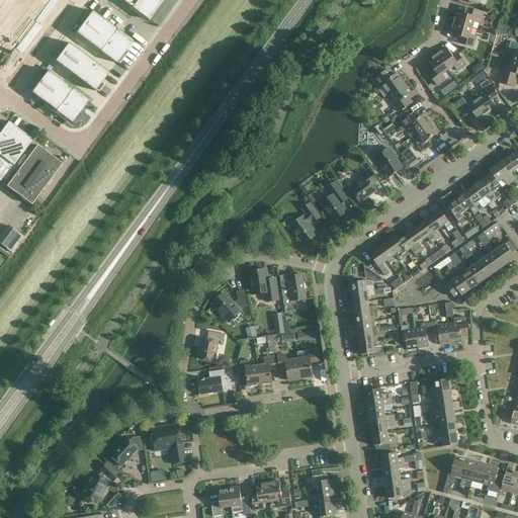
[(5,0),(3,3),(21,17),(26,11),(30,6),(22,0),(5,0)]
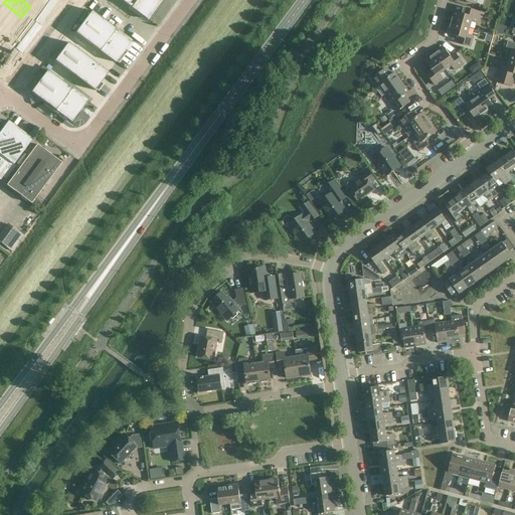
[(33,0),(33,2),(51,15),(58,6),(50,0),(33,0)]
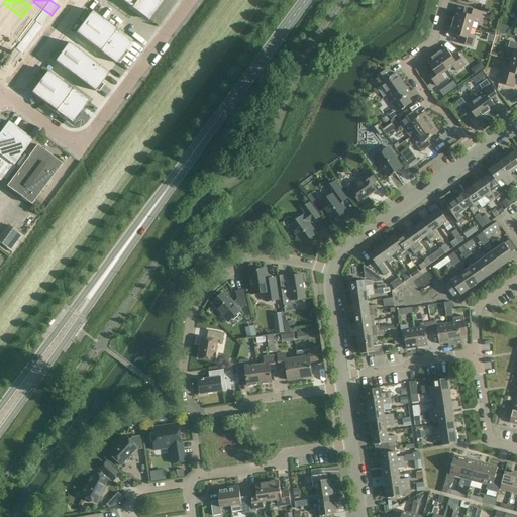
[(120,0),(148,20),(163,0),(120,0)]
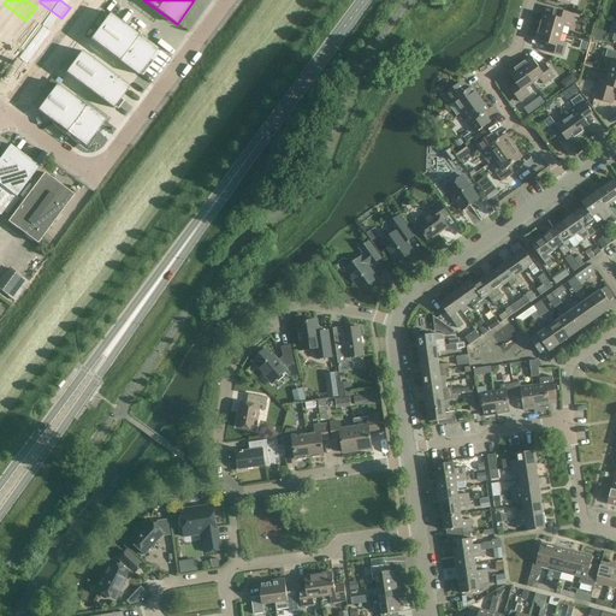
[(61,18),(40,3),(36,7),(31,13),(53,30),(61,18)]
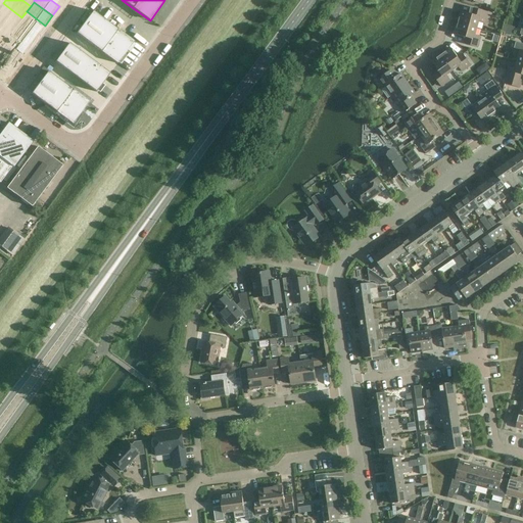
[(21,17),(3,3),(0,6),(0,18),(13,29),(19,20),(21,17)]
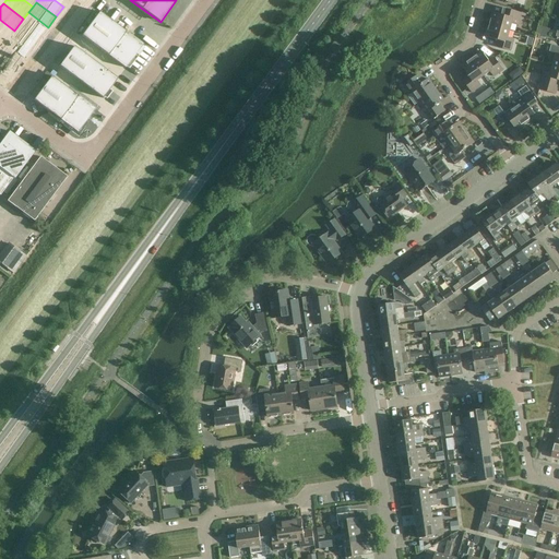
[(490,25),(510,31),(512,23),(519,25),(522,13),(507,9),(504,15),(494,12),(490,25)]
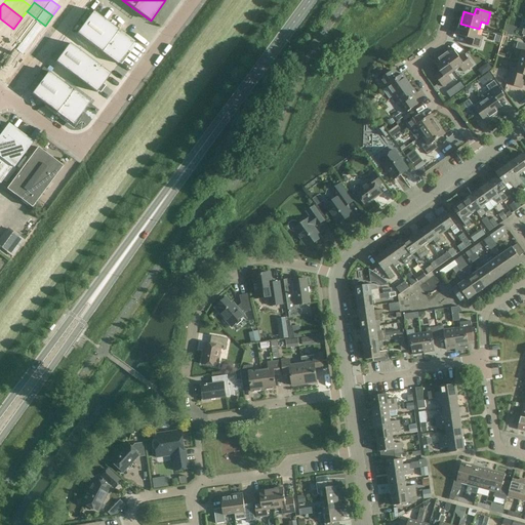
[(22,17),(19,21),(38,35),(45,26),(27,11),(22,17)]
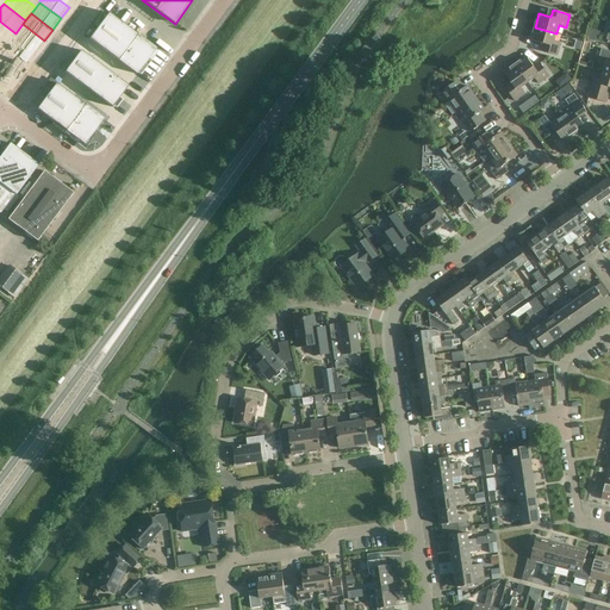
[(109,13),(89,39),(137,74),(156,49),(109,13)]
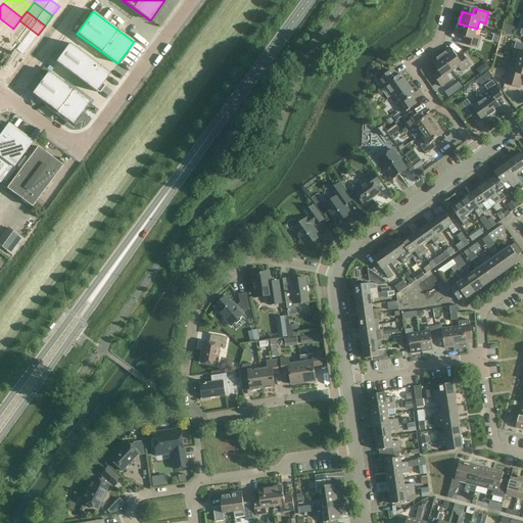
[(13,29),(0,18),(0,36),(5,40),(12,31),(13,29)]
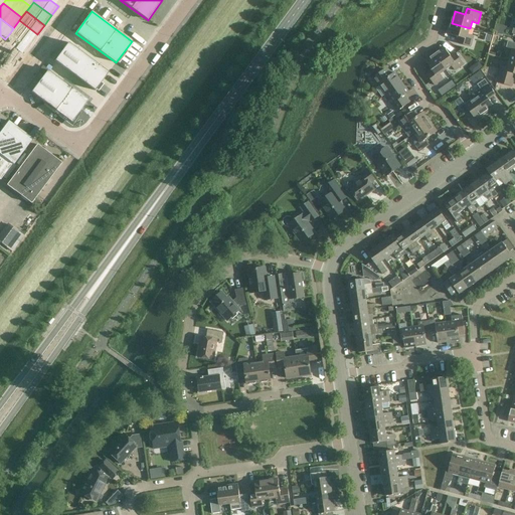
[(30,44),(37,34),(19,20),(13,28),(12,30),(30,44)]
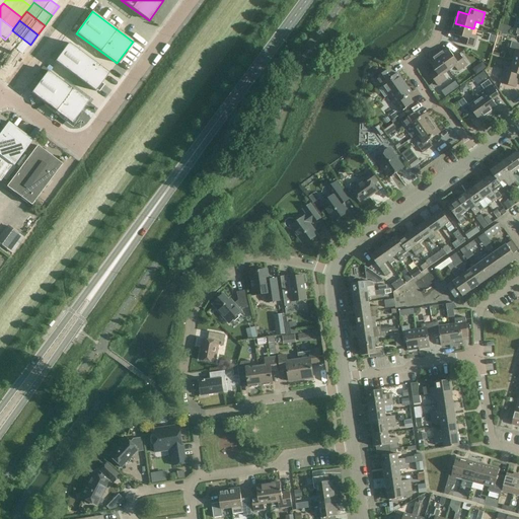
[(471,35),(473,28),(455,23),(451,34),(462,38),(460,44),(470,47),(474,48),(477,36),(471,35)]
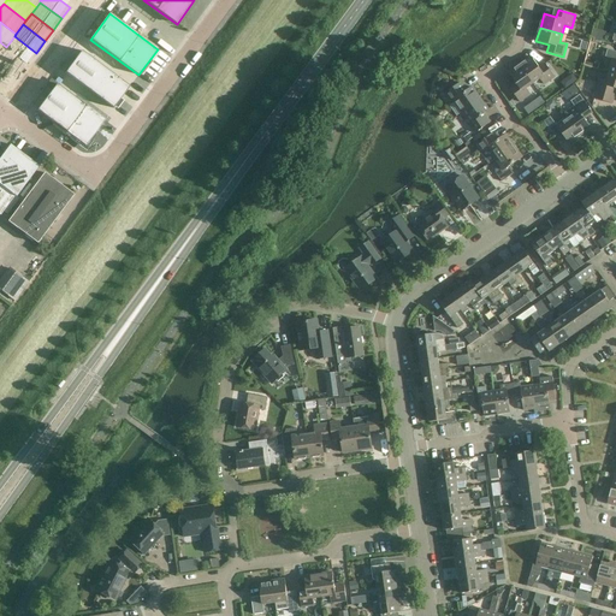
[(594,29),(592,37),(604,41),(606,33),(594,29)]
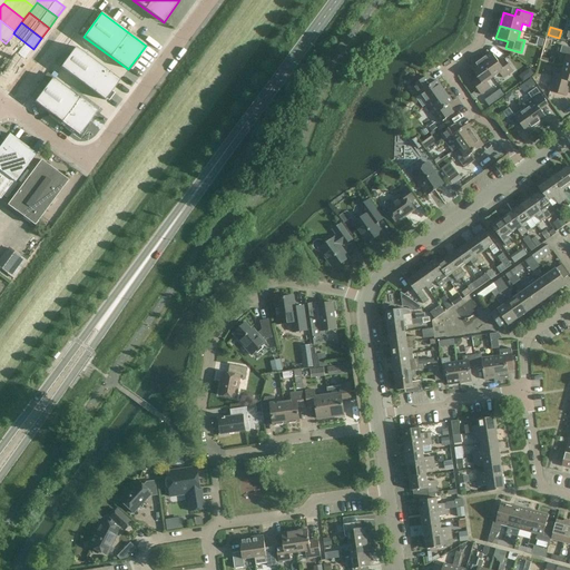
[(6,43),(26,59),(33,49),(13,33),(6,43)]
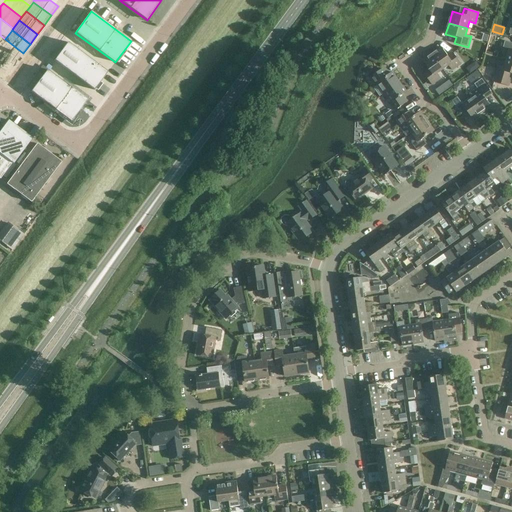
[(5,39),(0,45),(0,63),(6,68),(9,64),(13,67),(23,53),(5,39)]
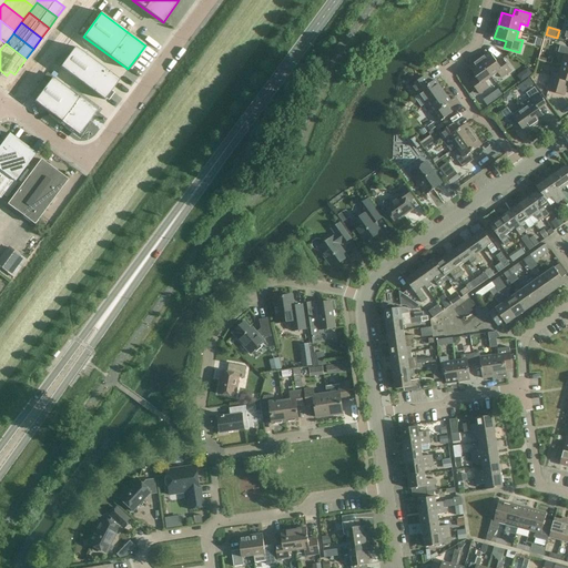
[(565,54),(561,67),(567,68),(567,47),(566,47),(560,46),(558,53),(565,54)]
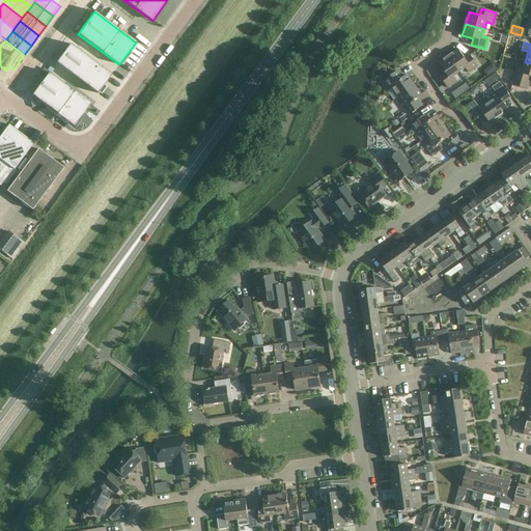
[(70,45),(56,62),(98,93),(112,75),(70,45)]
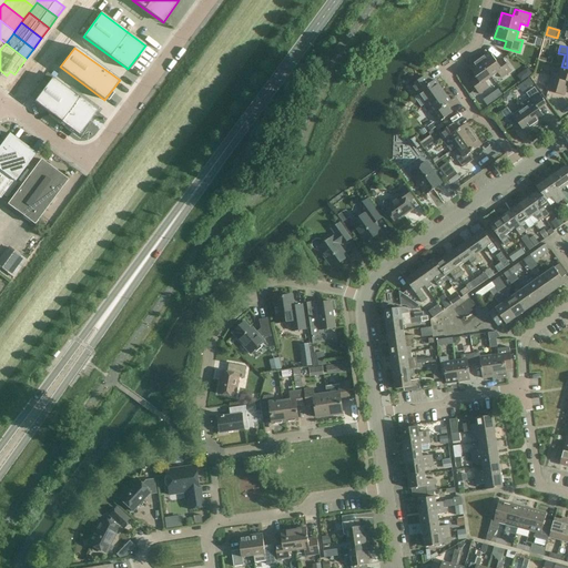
[(489,52),(479,60),(492,78),(498,73),(501,78),(511,71),(509,68),(503,59),(497,62),(489,52)]
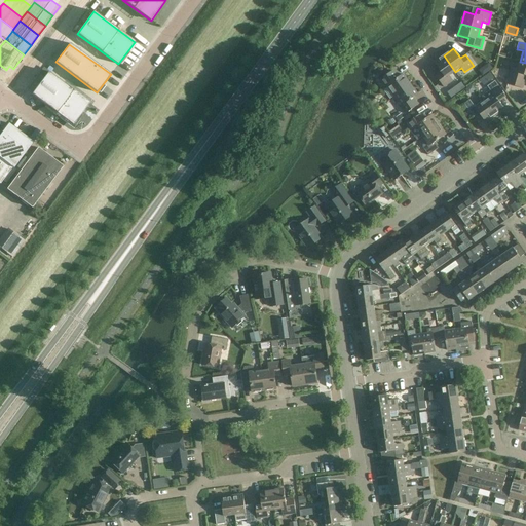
[(455,72),(444,55),(434,63),(441,72),(436,75),(444,87),(453,81),(449,76),(455,72)]
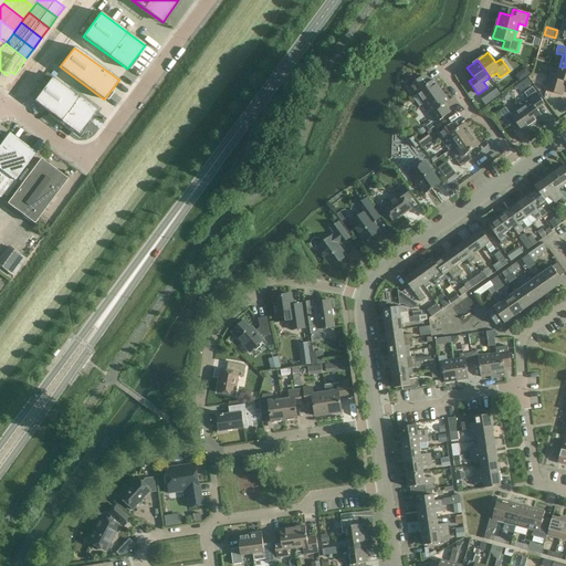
[(565,67),(559,66),(557,74),(552,72),(546,91),(552,93),(563,95),(565,83),(565,67)]
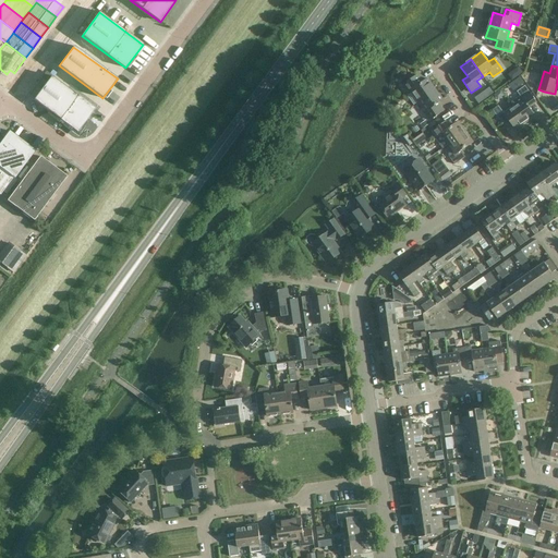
[(412,92),(419,101),(435,89),(427,79),(423,83),(417,75),(409,82),(404,85),(410,93),(412,92)]
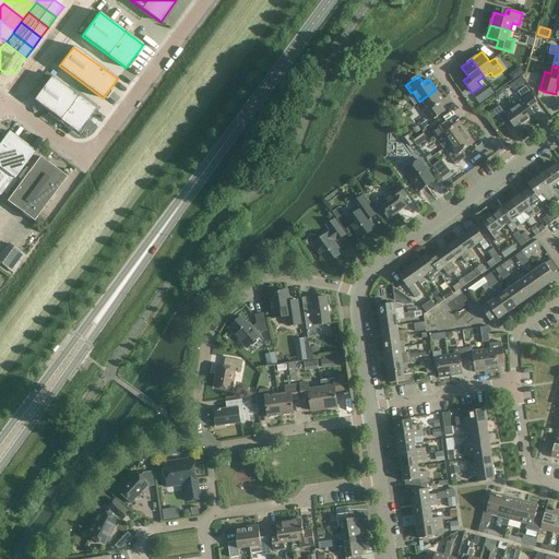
[(51,76),(34,100),(78,133),(95,109),(51,76)]
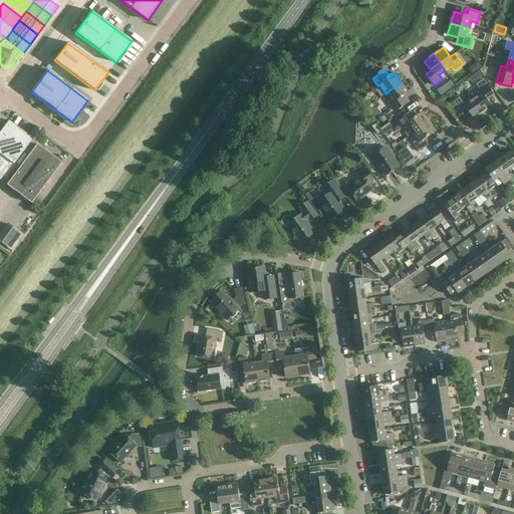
[(464,87),(465,88),(470,85),(466,79),(461,82),(462,83),(464,87)]
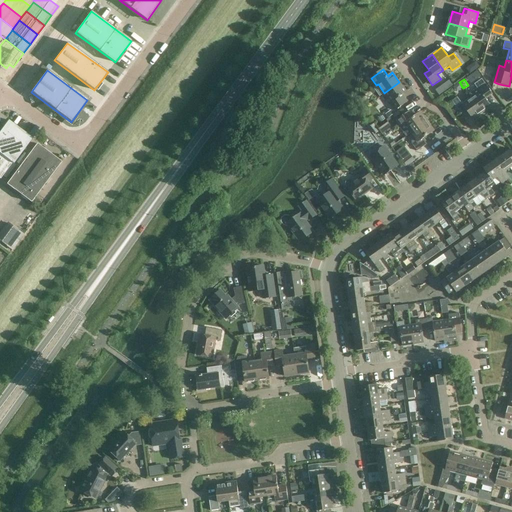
[(493,94),(485,83),(482,79),(474,84),(477,88),(469,94),(471,98),(482,113),(491,107),(486,99),(486,98),(485,98),(482,94),(489,90),(492,94),(493,94)]
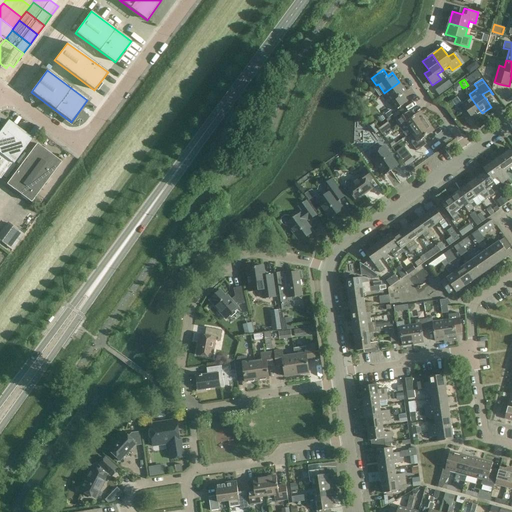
[(399,82),(384,93),(391,102),(389,104),(394,111),(407,102),(402,95),(406,92),(399,82)]
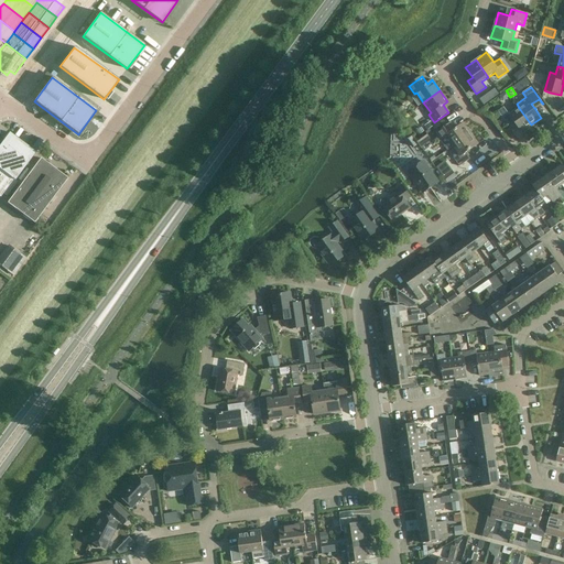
[(495,90),(487,95),(490,100),(498,95),(495,90)]
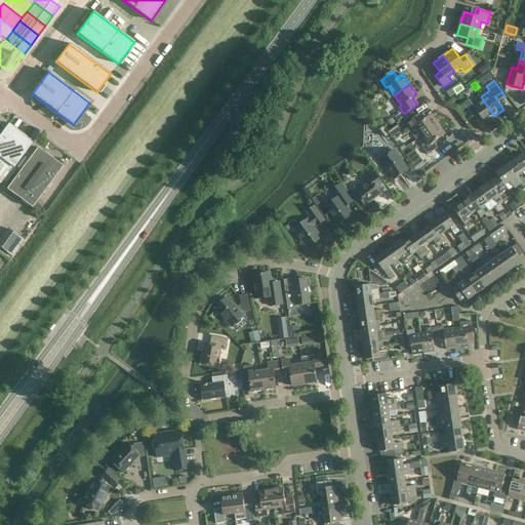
[(469,99),(463,104),(458,108),(460,112),(467,108),(472,104),(469,99)]
